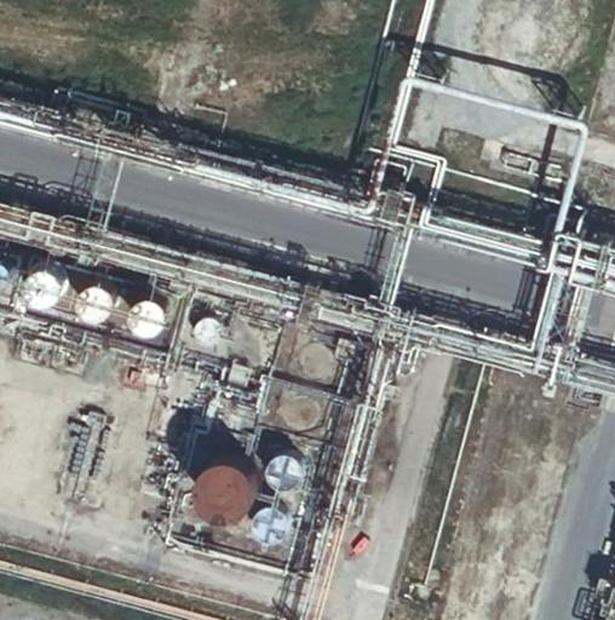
[(57,297),(58,292),(58,287),(57,283),(56,279),(53,276),(49,273),(45,271),(40,271),(36,271),(32,273),(28,276),(26,279),(23,283),(23,287),(23,292),(24,297),(27,300),(29,303),(34,305),(38,306),(42,306),(46,305),(51,303),(55,300),(57,297)]
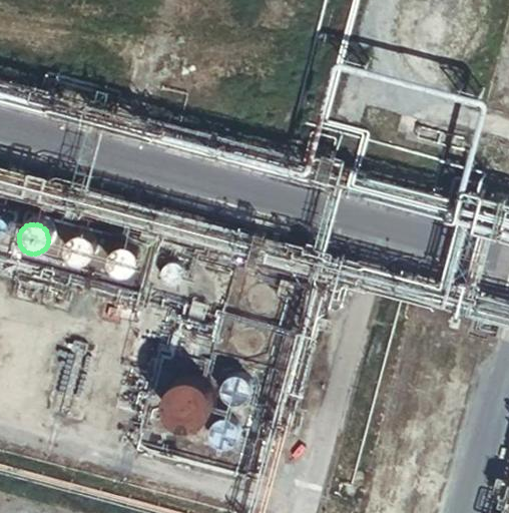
[(92,258),(93,254),(93,250),(92,247),(91,243),(88,240),(85,238),(82,237),(78,236),(74,237),(71,238),(68,240),(66,243),(64,246),(63,250),(64,253),(65,258),(67,261),(69,264),(73,266),(76,267),(80,267),(84,266),(87,264),(89,261),(92,258)]
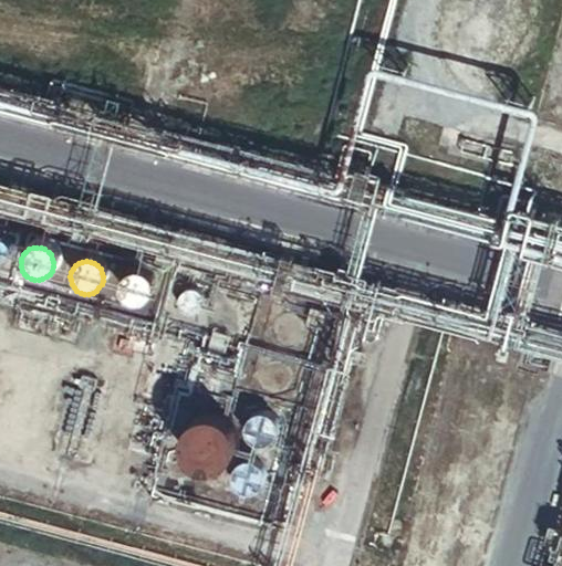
[(148,296),(149,293),(149,290),(149,285),(147,281),(145,278),(142,275),(137,274),(134,273),(129,274),(126,275),(123,278),(120,281),(118,284),(117,289),(117,293),(118,296),(121,301),(124,303),(127,305),(132,306),(135,306),(139,305),(143,303),(146,300),(148,296)]
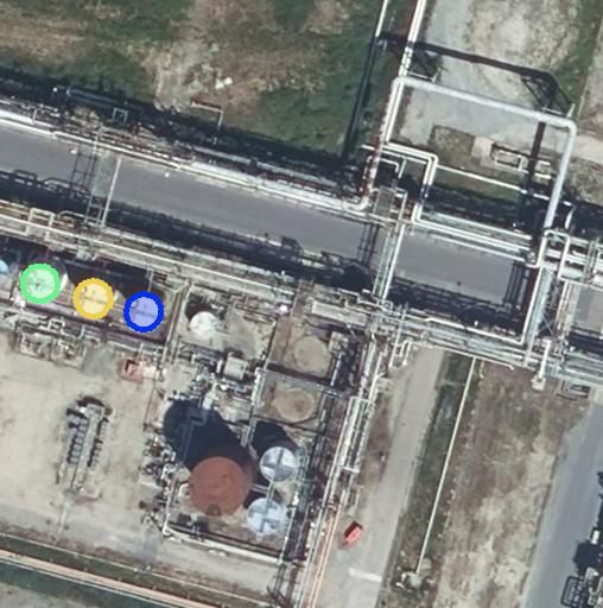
[(209,330),(209,325),(207,322),(203,320),(200,318),(195,318),(191,320),(188,323),(186,327),(186,331),(188,335),(190,339),(194,341),(198,341),(202,340),(205,337),(208,334),(209,330)]
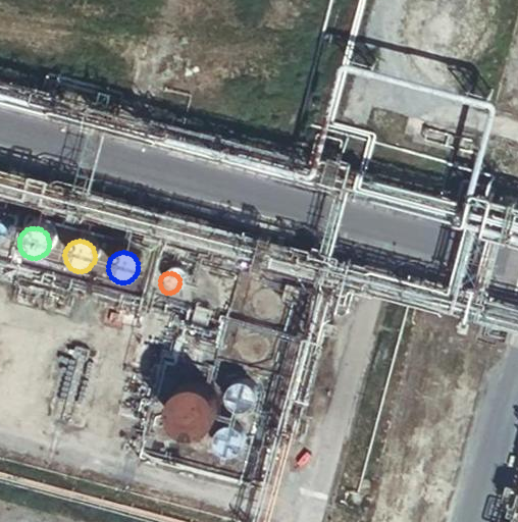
[(250,408),(252,404),(252,400),(251,397),(250,393),(247,389),(244,387),(241,386),(237,385),(234,385),(229,387),(226,389),(224,393),(222,397),(221,400),(222,403),(223,407),(225,410),(227,413),(231,415),(235,415),(239,416),(242,415),(246,413),(248,410),(250,408)]
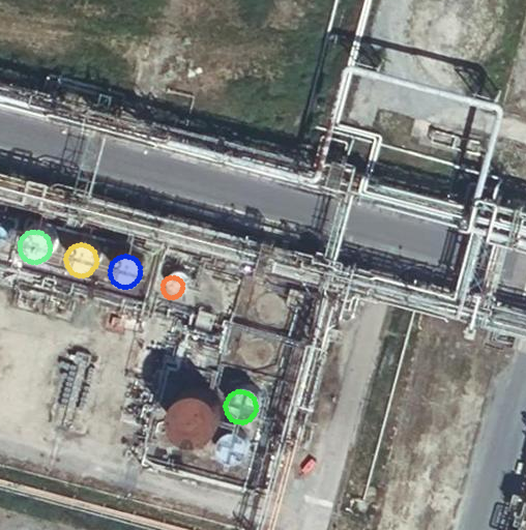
[(216,423),(216,417),(215,411),(212,406),(209,401),(204,396),(198,394),(192,393),(185,394),(179,396),(174,401),(170,405),(167,411),(166,417),(166,423),(168,430),(171,435),(176,440),(181,443),(187,444),(195,444),(201,442),(206,440),(210,435),(214,430),(216,423)]
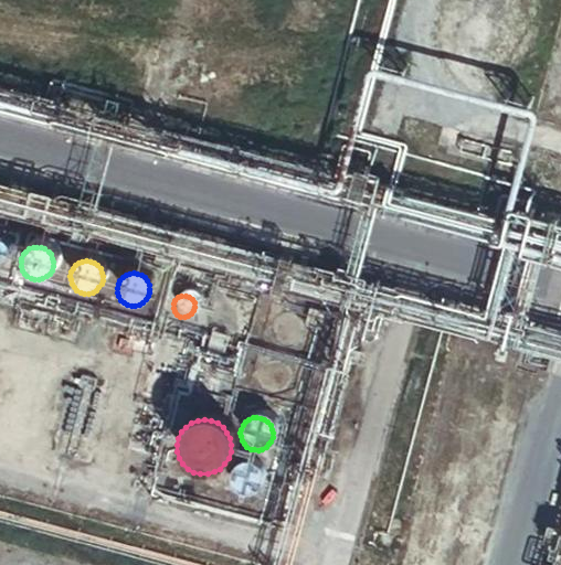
[(258,488),(260,484),(260,480),(258,476),(257,472),(254,469),(251,466),(247,465),(243,465),(240,465),(235,466),(232,469),(230,472),(228,476),(228,479),(228,483),(229,488),(231,491),(233,493),(237,496),(242,497),(245,497),(250,496),(253,494),(256,491),(258,488)]
